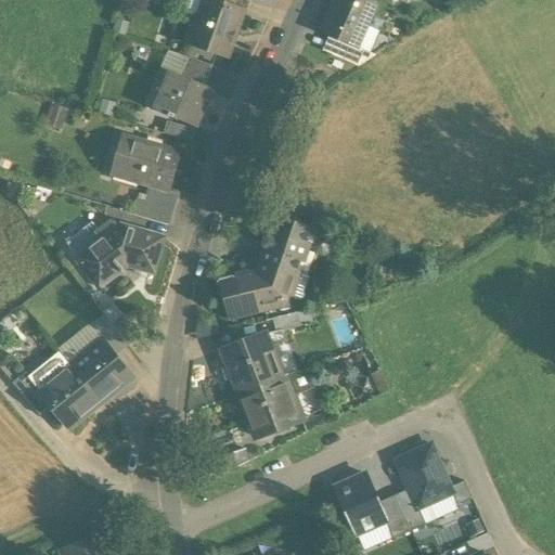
[(252,2),(245,0),(221,0),(219,5),(242,13),(247,15),(252,2)]
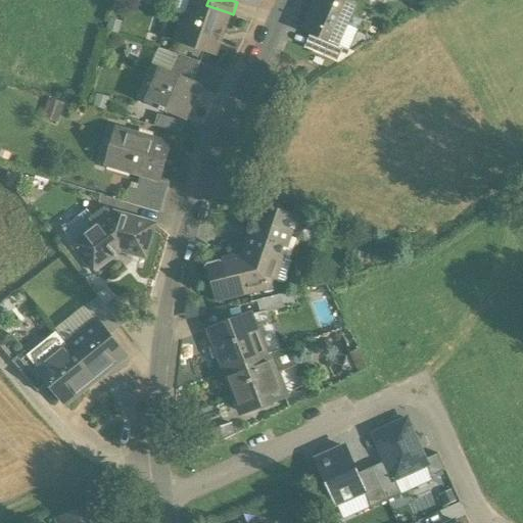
[(343,0),(316,0),(301,35),(319,42),(320,41),(335,47),(354,5),(343,0)]
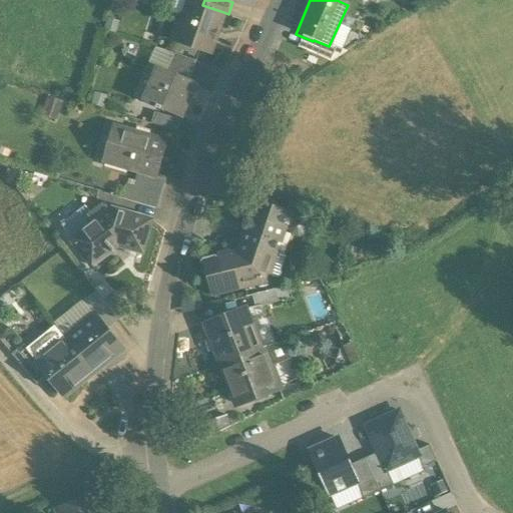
[(202,5),(190,1),(183,21),(177,23),(173,36),(175,41),(209,53),(223,12),(202,5)]
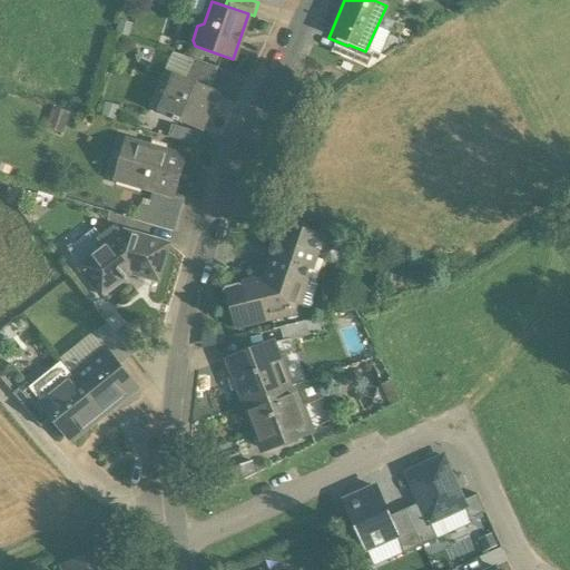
[(365,51),(349,45),(347,46),(343,58),(369,70),(384,59),(365,51)]
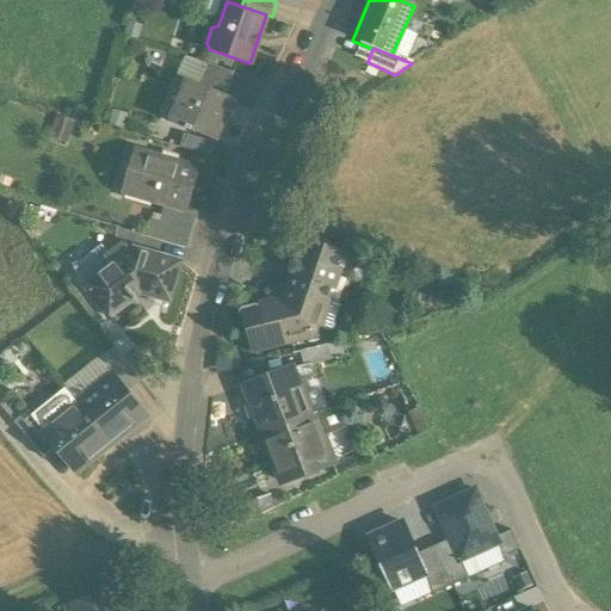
[(234,74),(207,65),(197,86),(224,97),(234,74)]
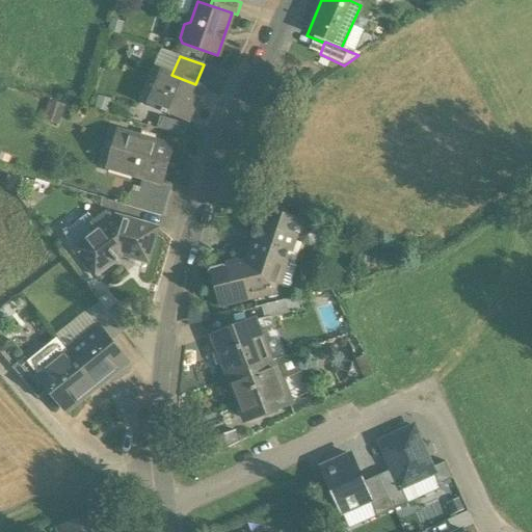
[(171,75),(163,72),(149,107),(162,112),(162,113),(166,115),(166,114),(188,123),(203,87),(195,84),(171,75)]
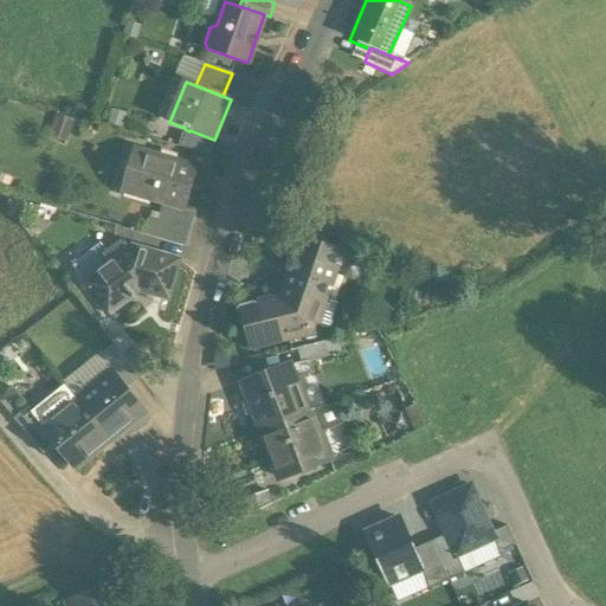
[(214,143),(182,134),(179,147),(210,156),(214,143)]
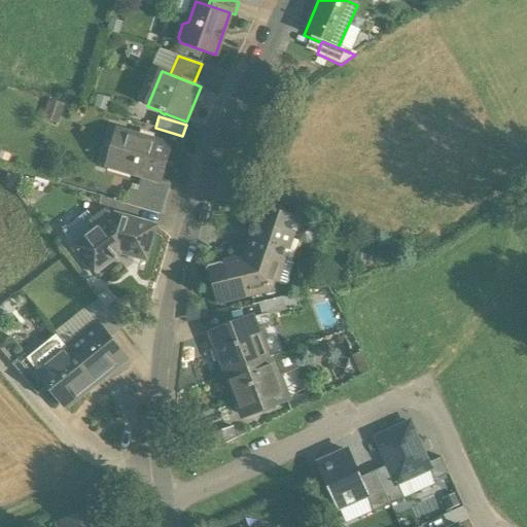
[(170,146),(117,131),(108,164),(133,171),(132,176),(140,178),(160,184),(160,182),(170,146)]
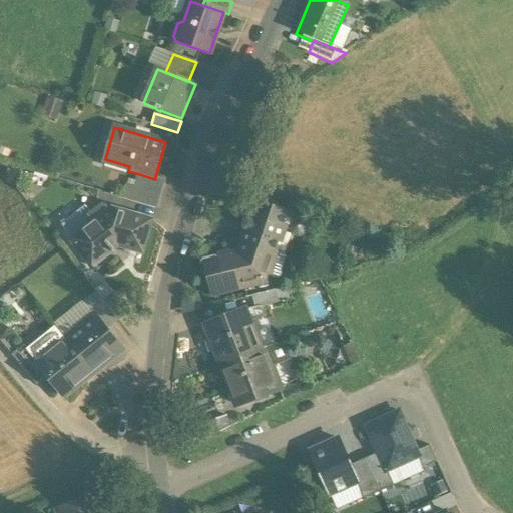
[(104,164),(128,171),(129,166),(105,159),(104,164)]
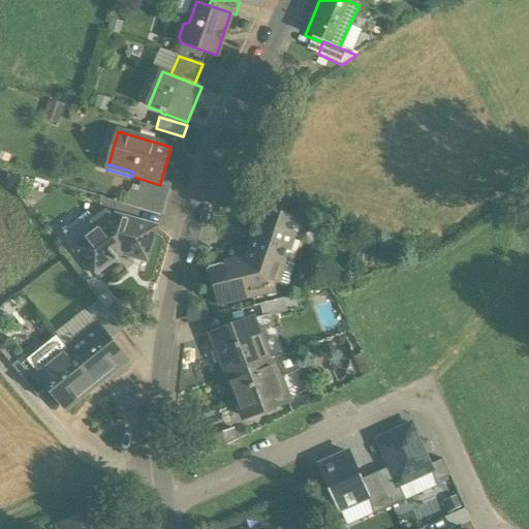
[(160,185),(141,179),(137,191),(130,189),(125,206),(159,216),(167,185),(160,183),(160,185)]
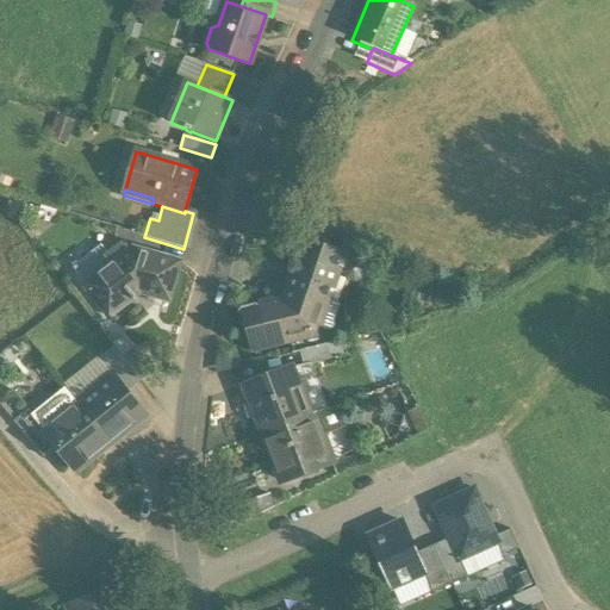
[(377,253),(344,241),(340,255),(360,262),(362,266),(374,261),(377,253)]
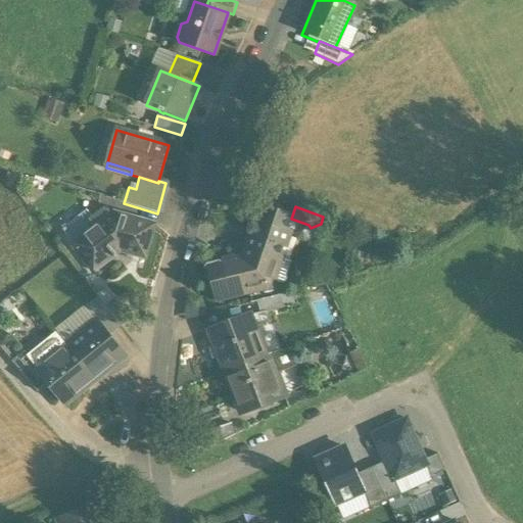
[(291,219),(258,207),(246,247),(291,264),(298,241),(303,242),(308,239),(312,230),(311,228),(308,225),(291,219)]
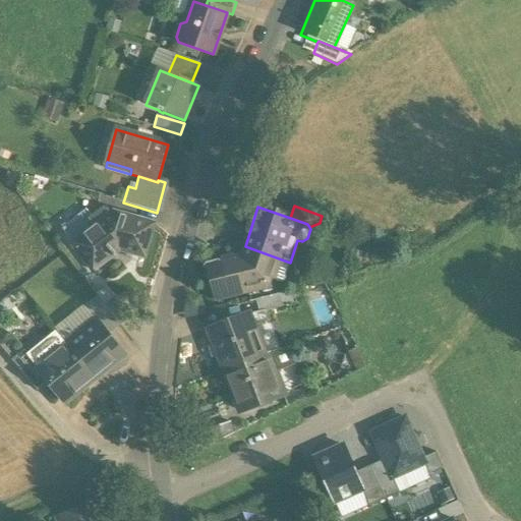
[(72,243),(110,216),(105,209),(93,218),(87,211),(62,230),(72,243)]
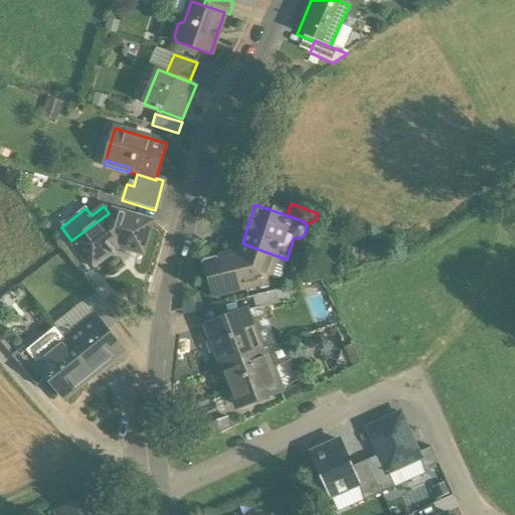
[(152,222),(112,211),(109,213),(71,240),(70,242),(89,267),(110,250),(114,255),(116,254),(114,251),(117,247),(142,255),(152,222)]
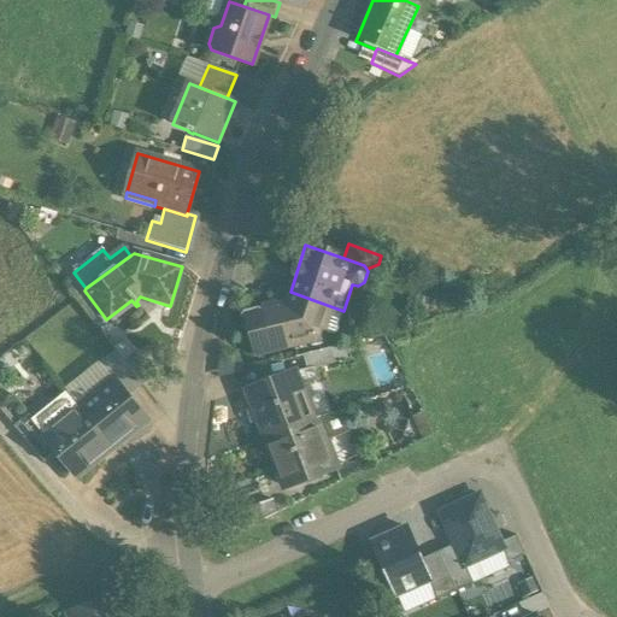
[(286,305),(246,316),(254,351),(291,342),(295,358),(304,356),(331,348),(344,311),(291,292),(286,305)]
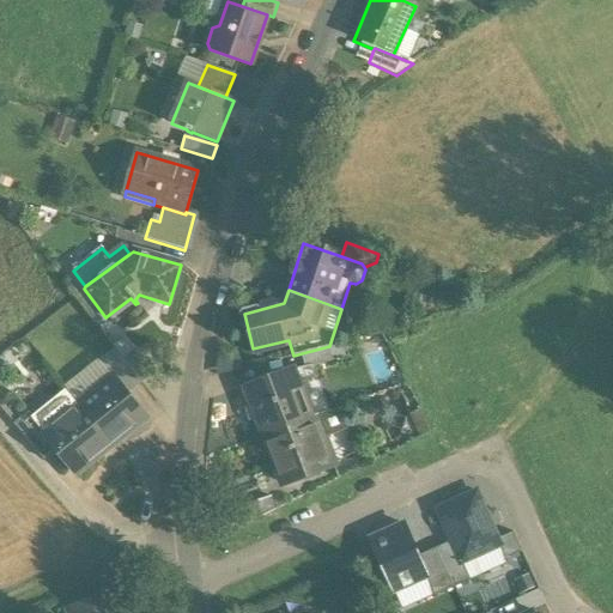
[(329,346),(302,353),(305,369),(333,362),(329,346)]
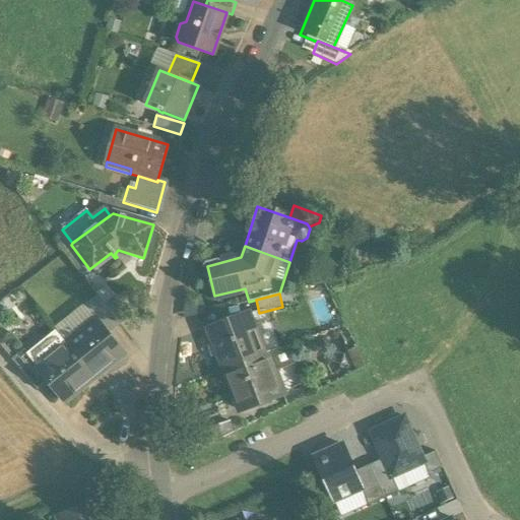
[(105,306),(96,297),(82,308),(92,320),(93,320),(106,335),(119,325),(105,306)]
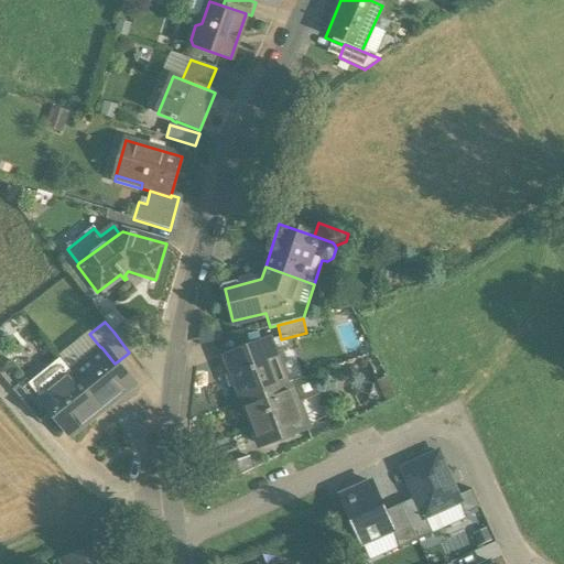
[(141,343),(126,323),(114,332),(129,353),(141,343)]
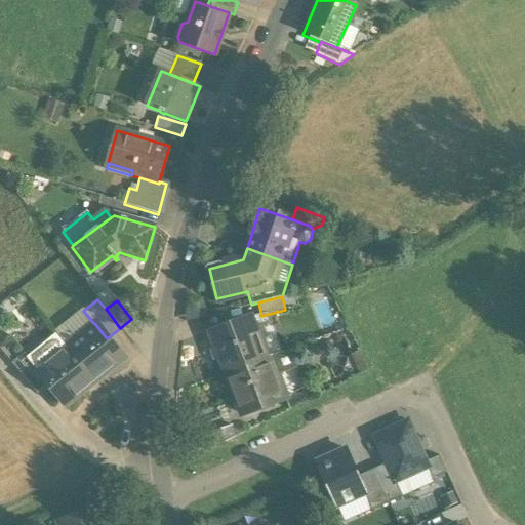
[(252,316),(209,332),(225,374),(263,360),(255,340),(260,338),(252,316)]
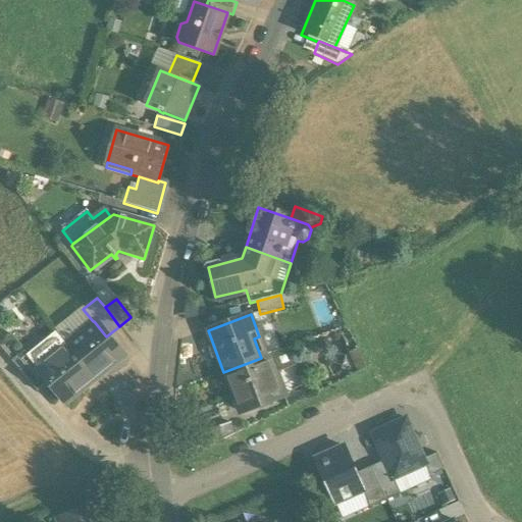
[(93,321),(66,344),(95,379),(122,357),(106,336),(94,321),(93,321)]
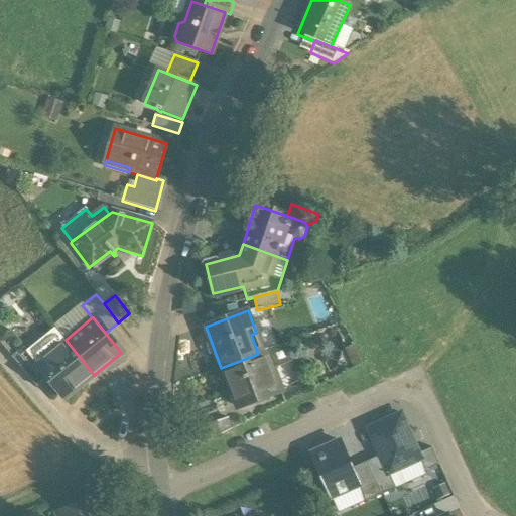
[(66,340),(55,328),(26,352),(35,363),(35,364),(46,378),(63,399),(94,375),(66,340)]
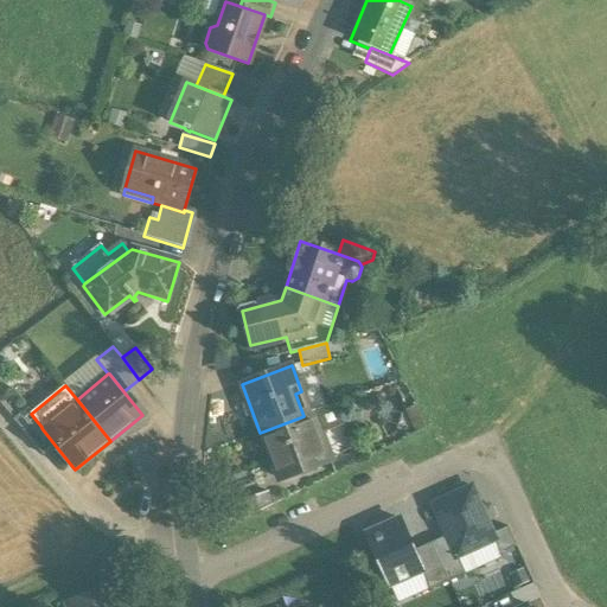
[(310,414),(301,391),(295,394),(304,416),(310,414)]
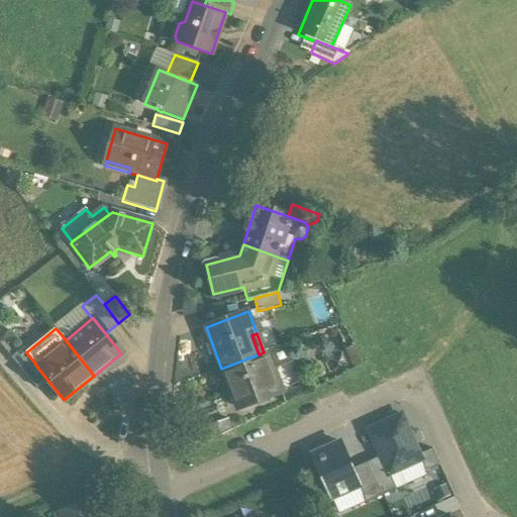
[(26,352),(22,347),(11,356),(36,388),(46,379),(35,365),(35,364),(26,352)]
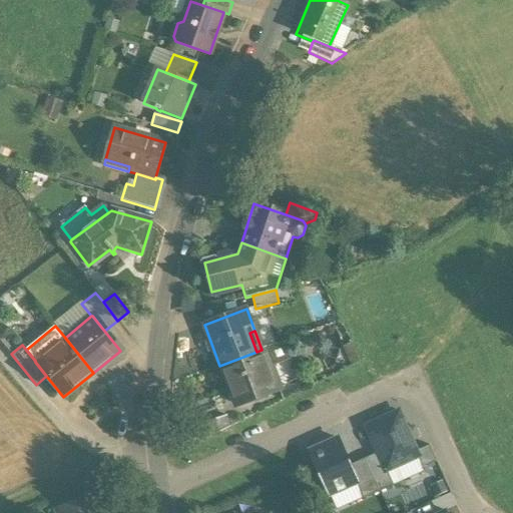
[(257,352),(219,366),(228,391),(230,390),(236,405),(280,389),(266,349),(262,350),(257,352)]
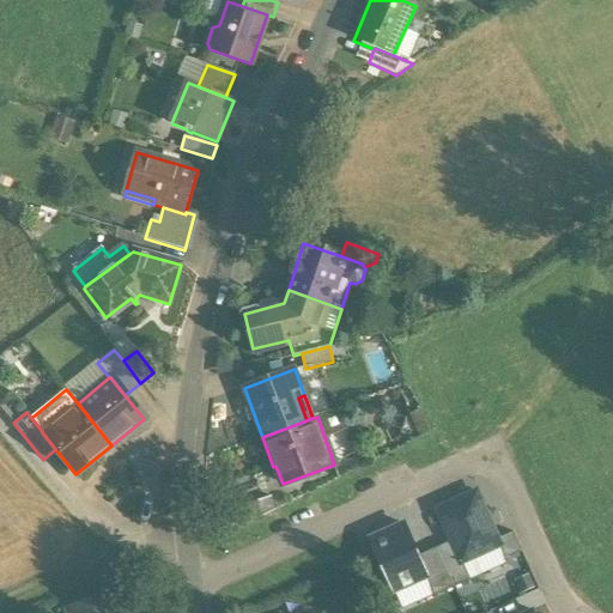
[(461,564),(462,564),(499,547),(501,546),(498,540),(477,492),(437,510),(451,542),(461,564)]
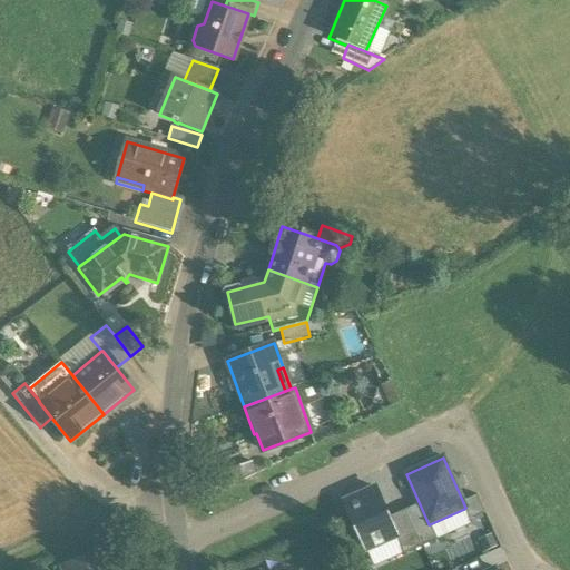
[(239,467),(215,475),(219,489),(244,480),(239,467)]
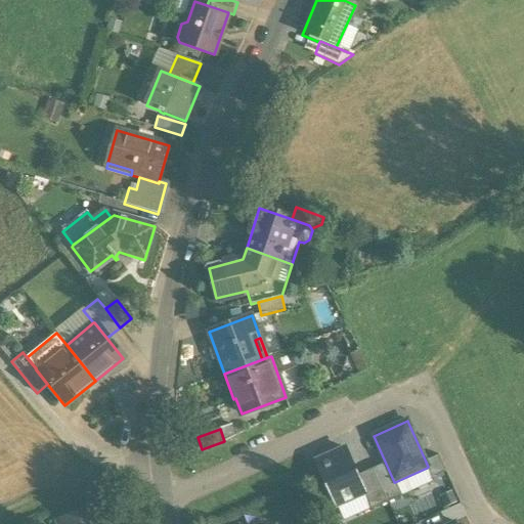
[(345,448),(316,462),(337,507),(363,494),(364,493),(357,476),(345,448)]
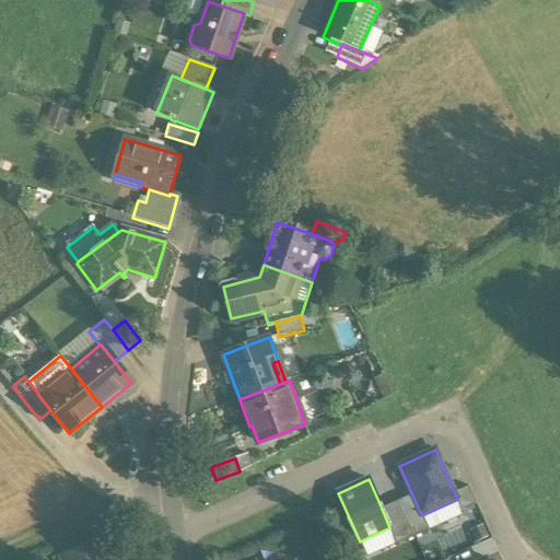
[(457,499),(456,500),(462,512),(477,504),(468,487),(455,493),(457,499)]
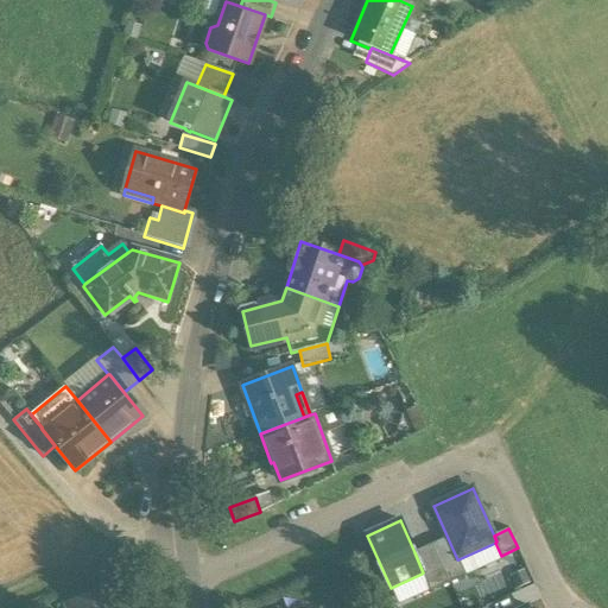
[(448,538),(432,545),(450,583),(467,576),(458,559),(457,559),(448,538)]
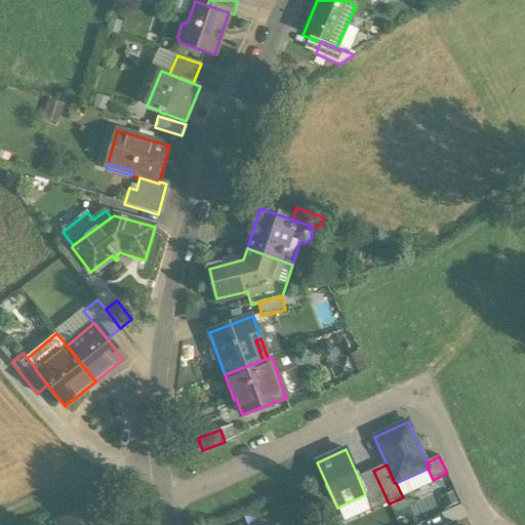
[(389,503),(373,471),(358,477),(365,494),(364,495),(371,511),(389,503)]
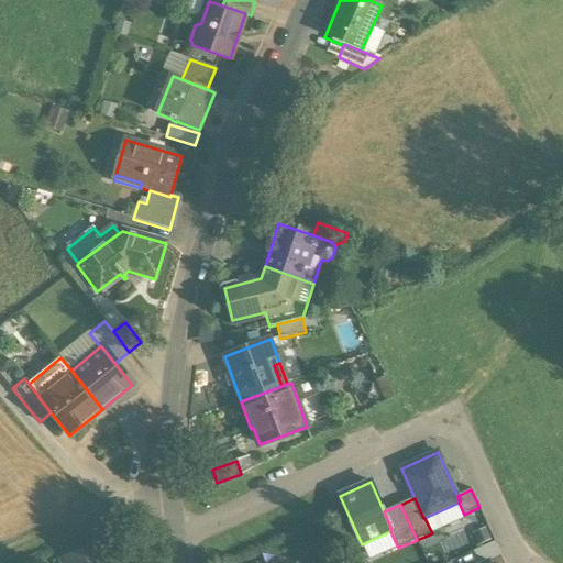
[(110,562),(102,543),(62,560),(63,562),(110,562)]
